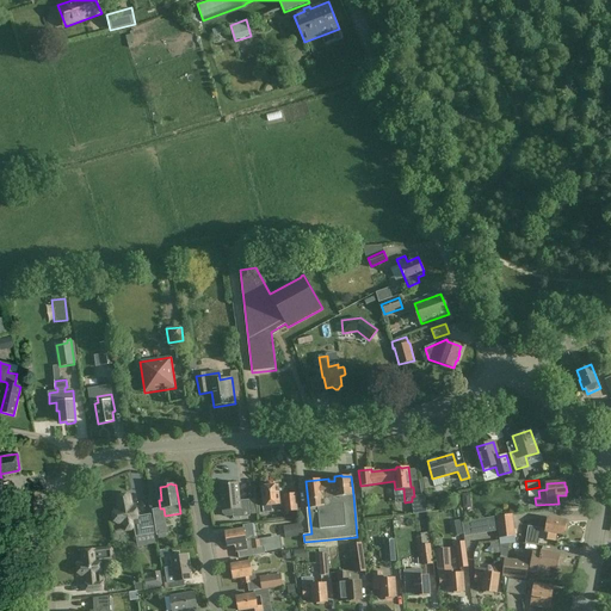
[(239,483),(220,485),(222,514),(227,518),(250,517),(248,500),(240,500),(239,483)]
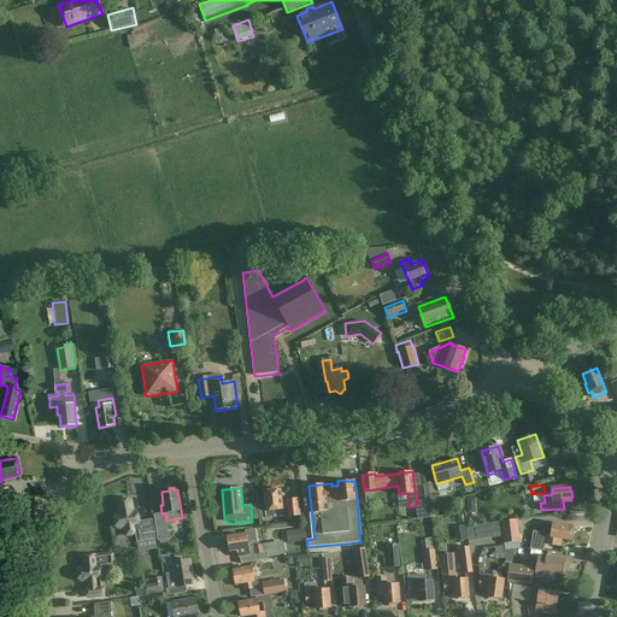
[(281,497),(282,495),(282,492),(281,491),(281,489),(264,491),(266,511),(265,511),(265,517),(275,517),(274,510),(282,509),(281,497)]
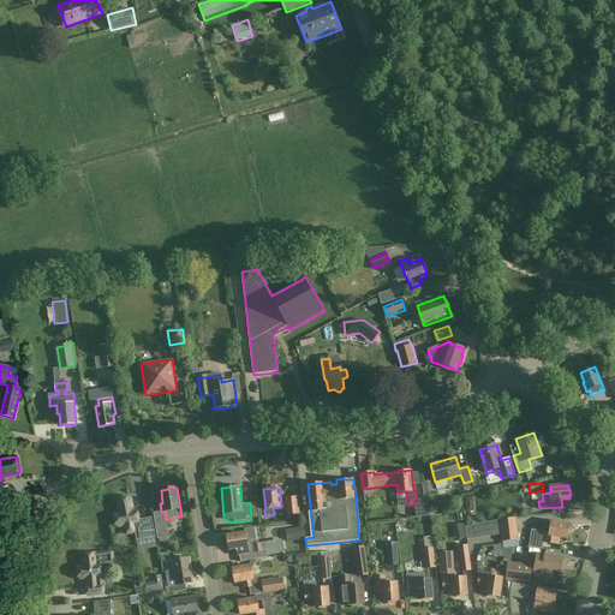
[(286,499),(287,515),(299,514),(298,497),(286,499)]
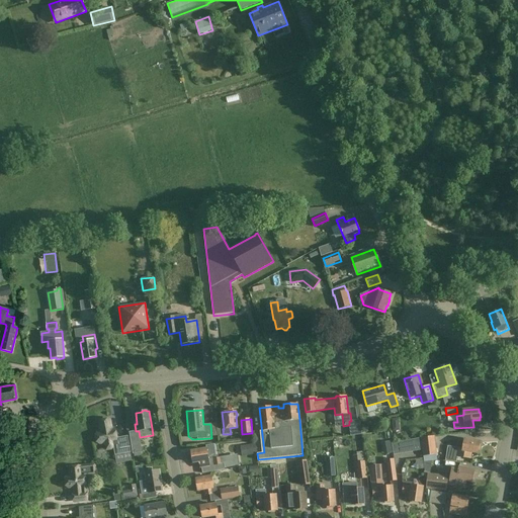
[(109,420),(99,422),(101,432),(98,433),(96,436),(97,441),(100,443),(105,442),(106,449),(121,446),(121,450),(131,449),(127,436),(119,438),(116,439),(114,430),(111,430),(109,420)]
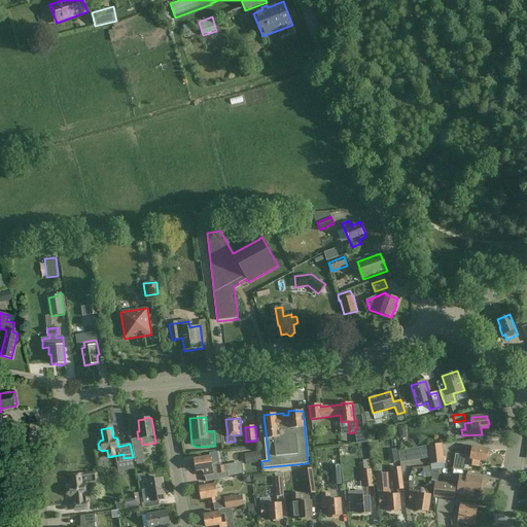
[(366,430),(358,431),(360,443),(367,442),(366,430)]
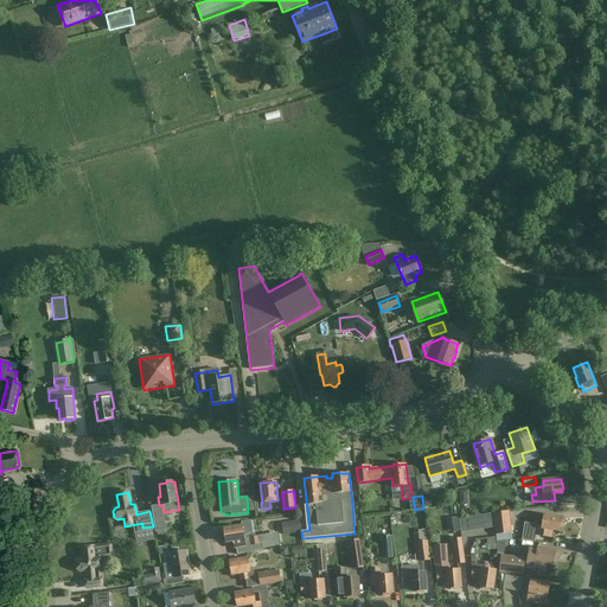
[(160,512),(153,513),(153,511),(152,511),(155,532),(166,530),(164,516),(161,517),(160,512)]
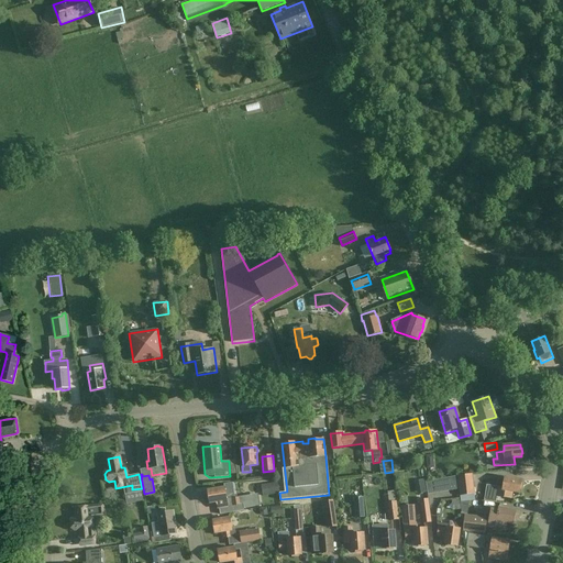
[(457,475),(460,495),(474,494),(472,474),(457,475)]
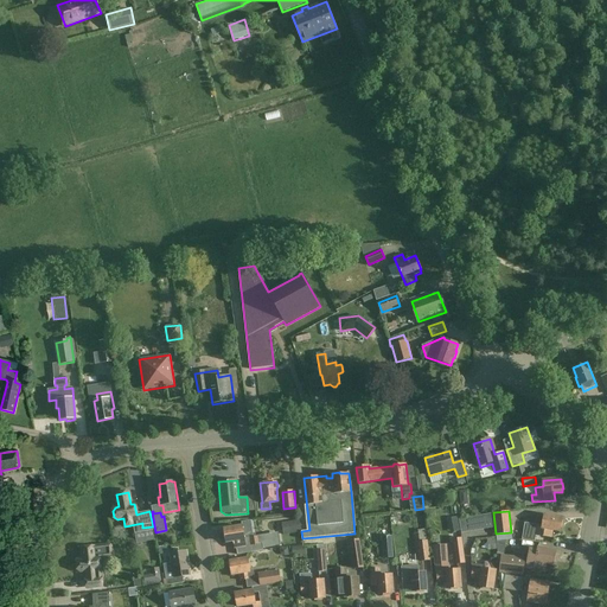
[(459,518),(461,532),(494,526),(492,512),(459,518)]
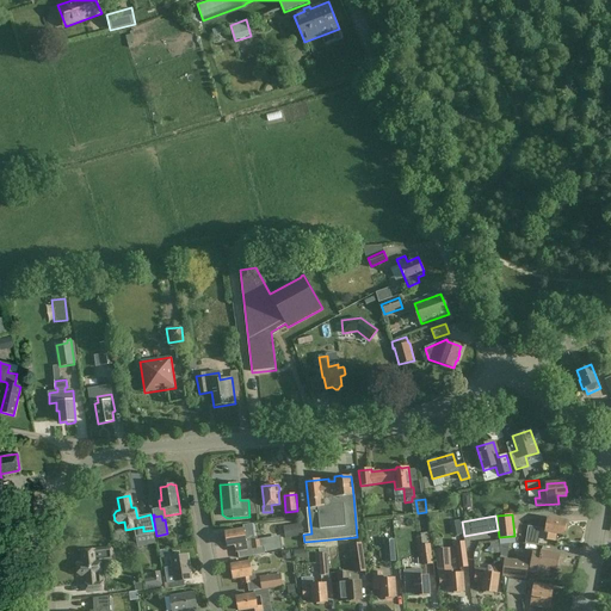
[(548,518),(545,530),(529,526),(525,543),(538,545),(539,538),(555,541),(556,534),(563,535),(565,531),(566,531),(567,525),(566,525),(566,522),(548,518)]
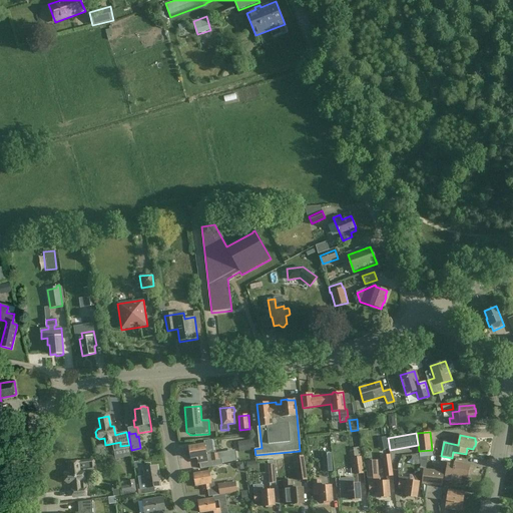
[(387,438),(380,439),(382,451),(389,449),(387,438)]
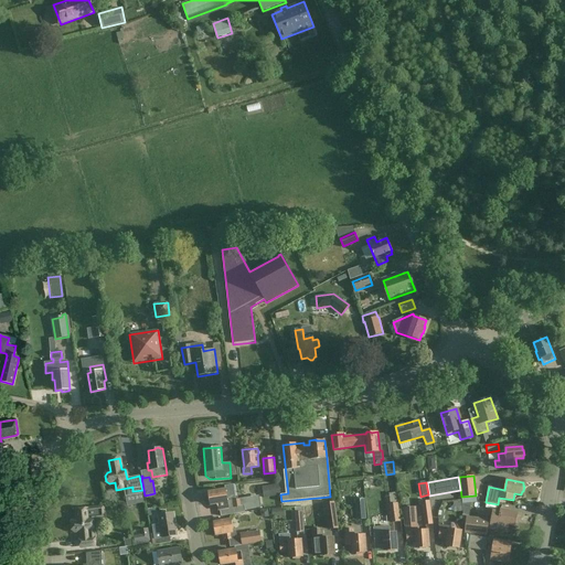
[(262,487),(264,498),(280,496),(278,483),(262,487)]
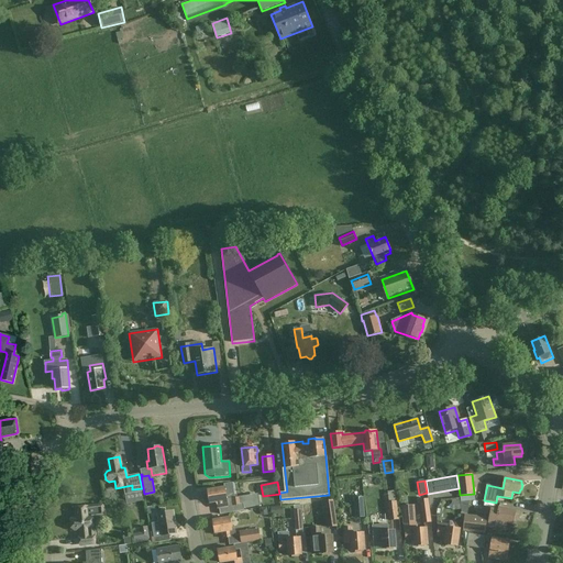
[(210,503),(217,501),(219,508),(229,506),(230,514),(244,510),(244,509),(256,507),(254,495),(232,498),(227,499),(224,487),(208,490),(210,503)]
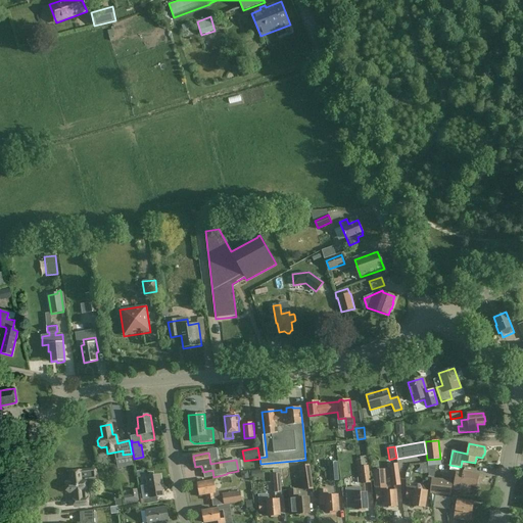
[(329,462),(330,480),(338,479),(337,462),(329,462)]
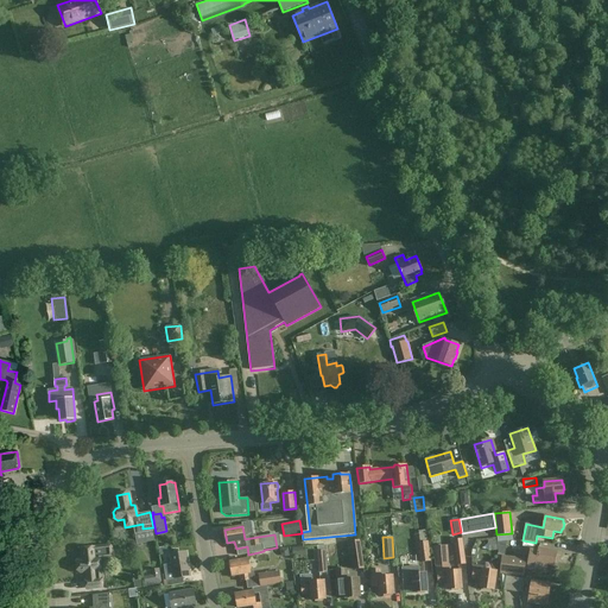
[(466,563),(462,539),(454,539),(457,564),(466,563)]
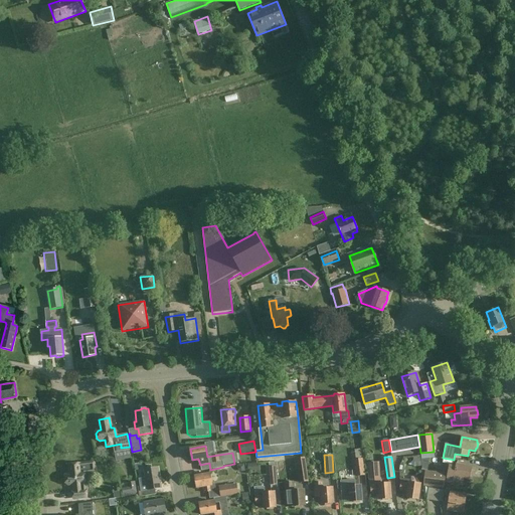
[(305,458),(297,459),(300,482),(308,481),(305,458)]
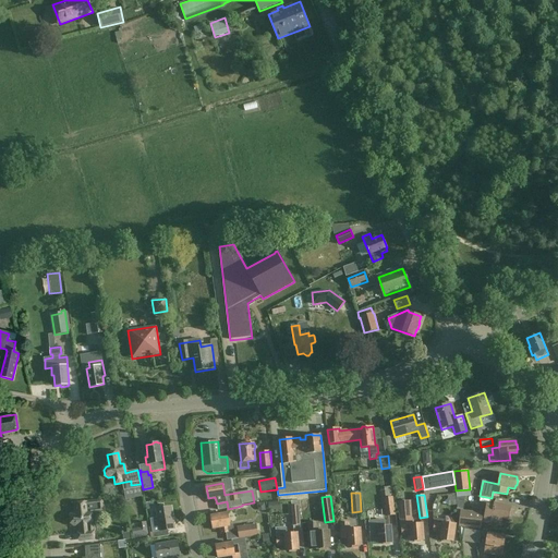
[(385,498),(387,516),(396,514),(393,497),(385,498)]
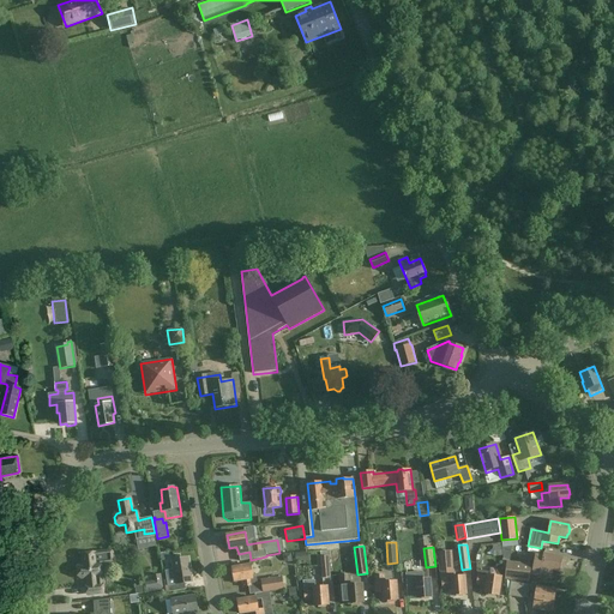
[(113,563),(112,552),(82,554),(83,565),(78,566),(76,569),(76,576),(79,578),(88,577),(88,585),(86,585),(88,594),(103,593),(102,584),(100,564),(113,563)]
